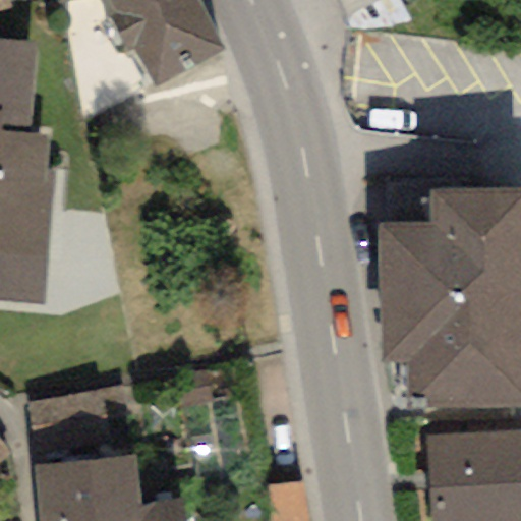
[(223,49),(196,0),(58,0),(59,4),(87,0),(99,0),(126,53),(133,50),(154,90),(223,49)]
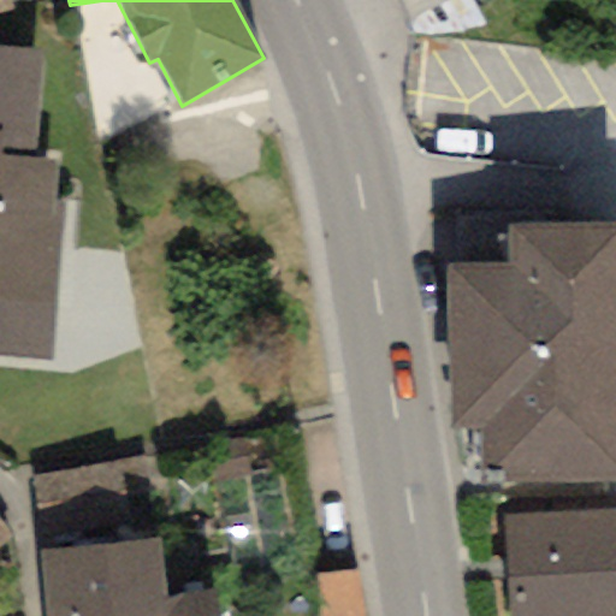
[(398,0),(409,21),(449,0),(398,0)]
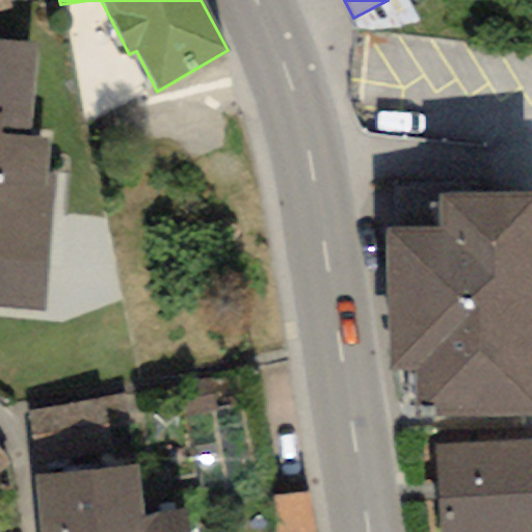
[(34,44),(0,41),(0,307),(45,311),(54,177),(45,176),(47,137),(28,136),(34,44)]
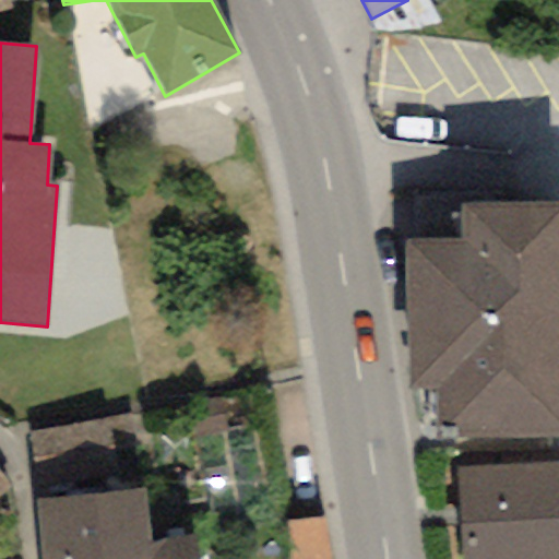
[(558,202),(459,206),(460,237),(403,239),(408,390),(436,389),(437,427),(455,427),(455,439),(558,435),(558,202)]
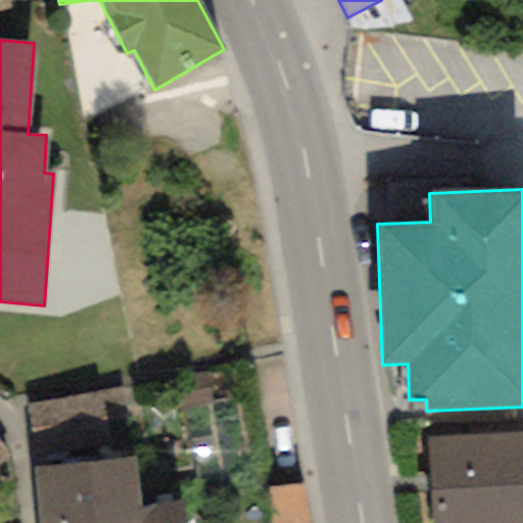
[(128,389),(26,405),(32,470),(136,458),(128,389)]
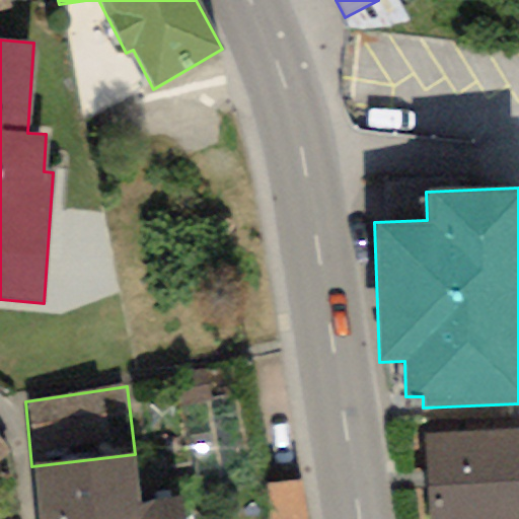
[(518,518),(518,428),(482,431),(488,518),(518,518)]
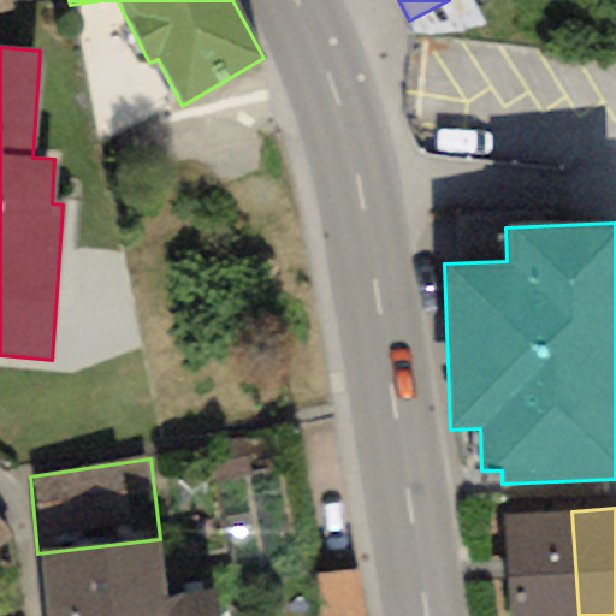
[(579,615),(572,511),(503,516),(509,615),(579,615)]
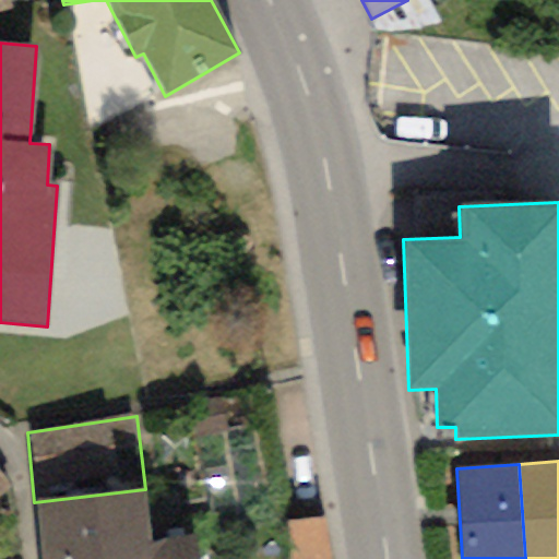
[(153,543),(145,489),(34,502),(40,558),(195,558),(193,538),(153,543)]
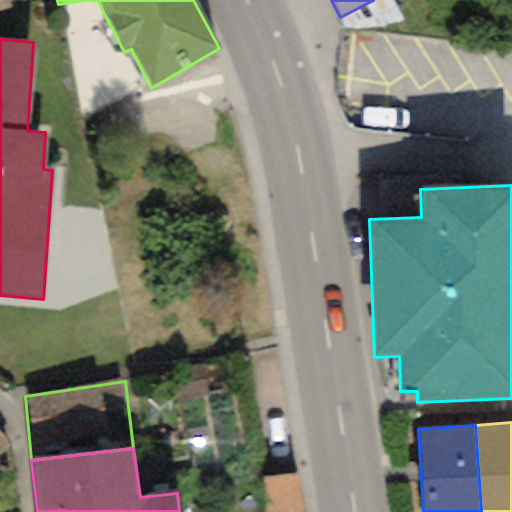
[(308,511),(304,487),(273,492),(276,511),(308,511)]
